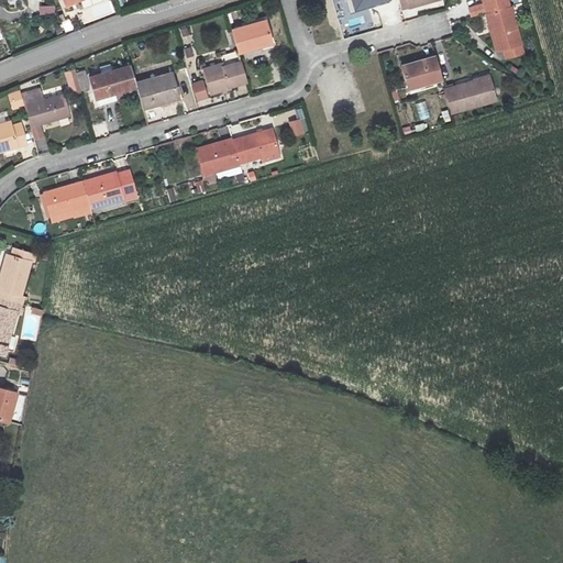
[(387,0),(361,0),(365,13),(390,6),(387,0)]
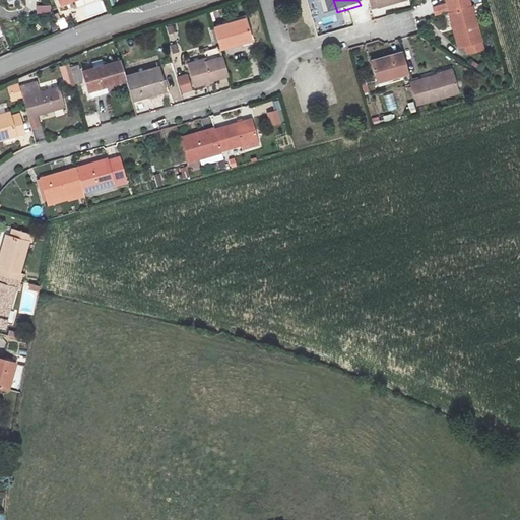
[(479,49),(465,0),(443,0),(444,1),(430,6),(432,14),(447,10),(456,45),(459,45),(461,54),(479,49)]
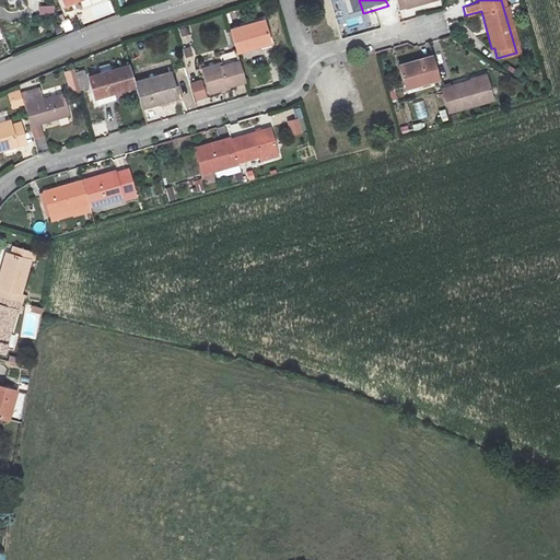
[(54,6),(39,7),(39,14),(55,13),(54,6)]
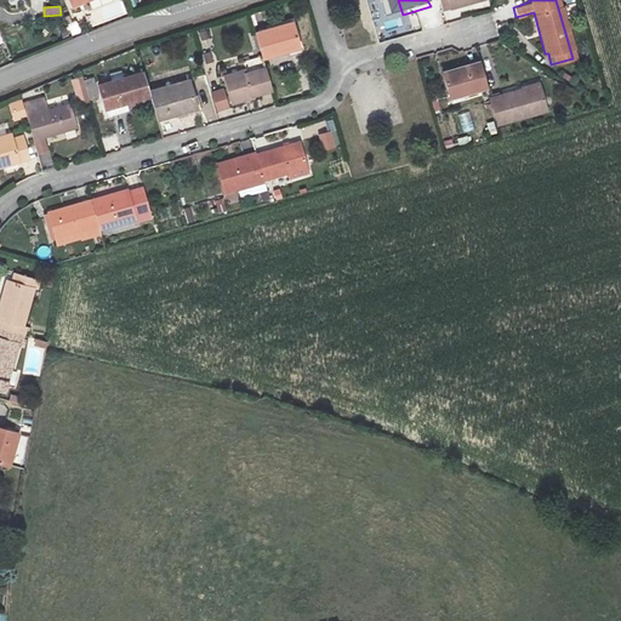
[(256,30),(262,56),(300,44),(292,20),(256,30)]
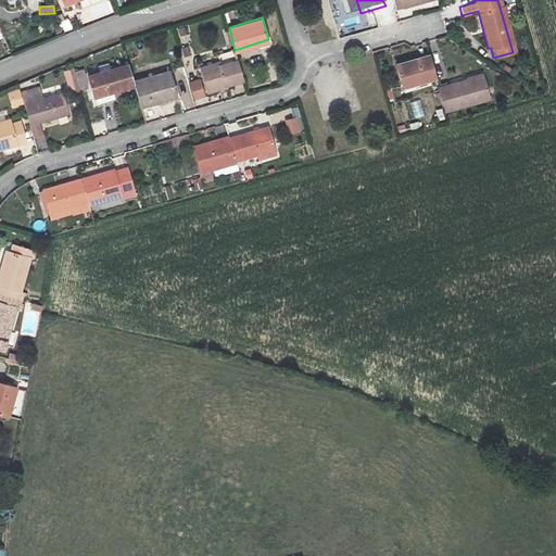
[(61,22),(64,32),(73,28),(68,19),(61,22)]
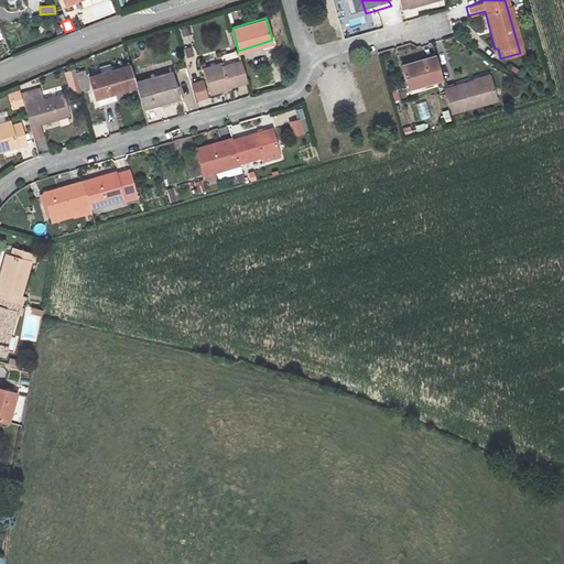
[(184,50),(187,58),(195,56),(192,47),(184,50)]
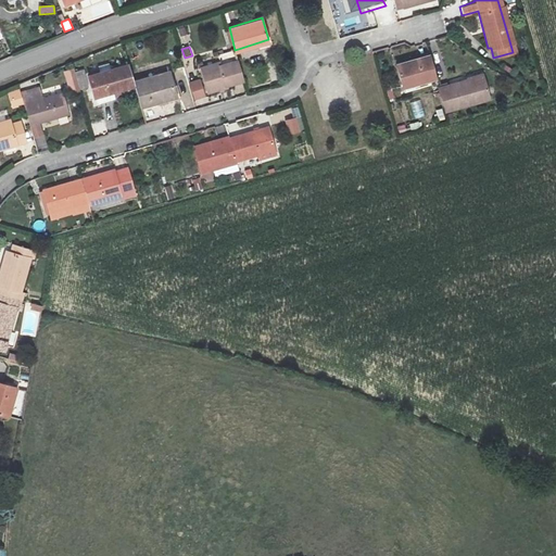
[(219,64),(202,68),(209,90),(226,85),(225,81),(242,76),(238,59),(236,59),(232,49),(216,53),(218,60),(219,64)]
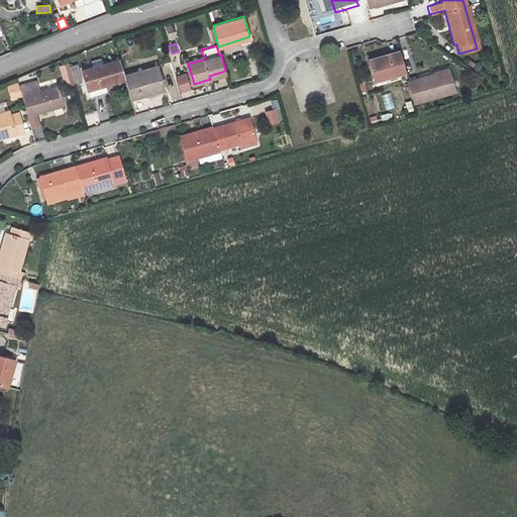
[(405,71),(399,49),(369,58),(374,78),(405,71)]
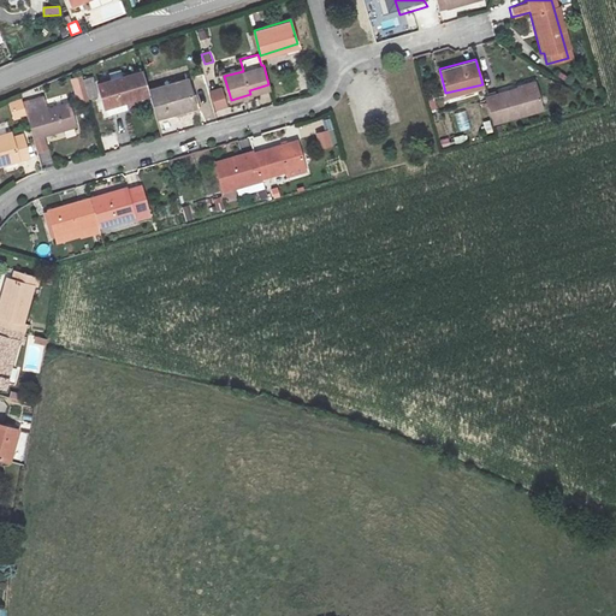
[(243,71),(242,66),(223,71),(224,76),(243,71)]
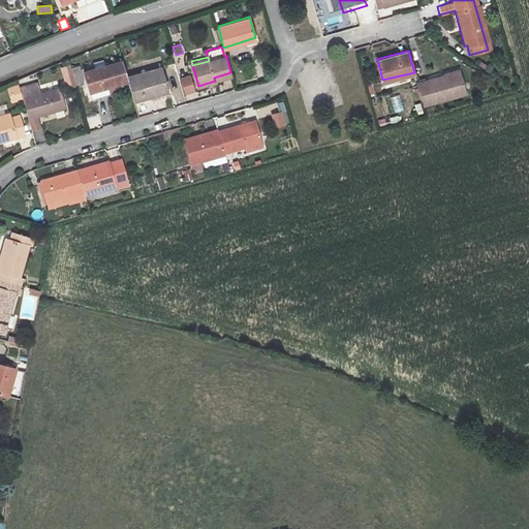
[(91,92),(128,81),(127,78),(123,63),(122,61),(86,71),(91,92)]
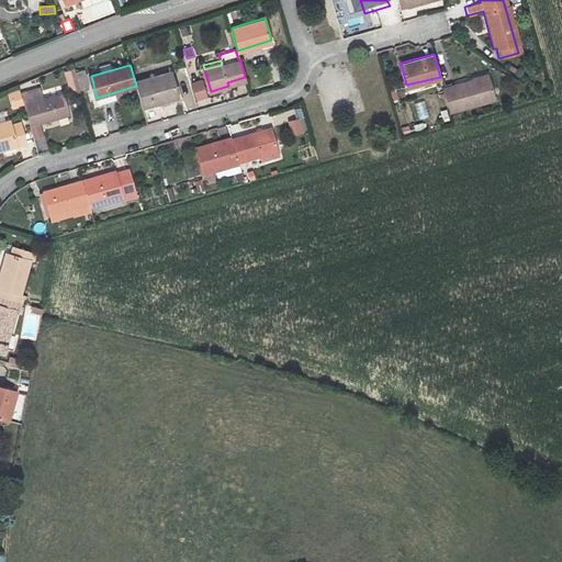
[(138,65),(131,67),(135,82),(143,80),(138,65)]
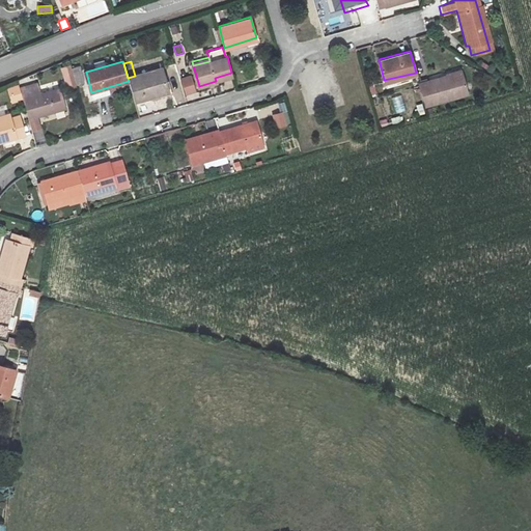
[(128,78),(129,81),(135,102),(168,92),(161,67),(135,76),(128,78)]
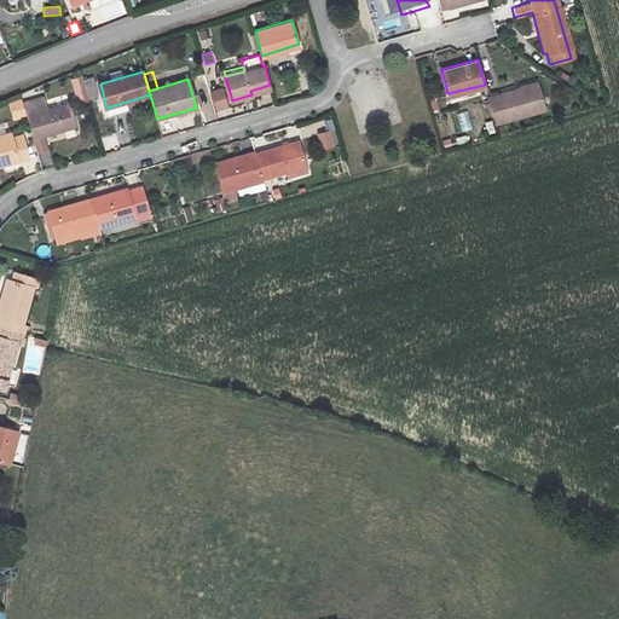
[(520,92),(537,87),(536,81),(519,86),(520,92)]
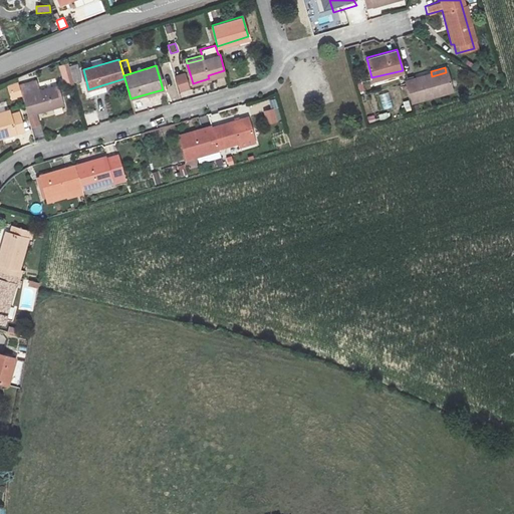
[(68,85),(75,83),(71,71),(65,72),(68,85)]
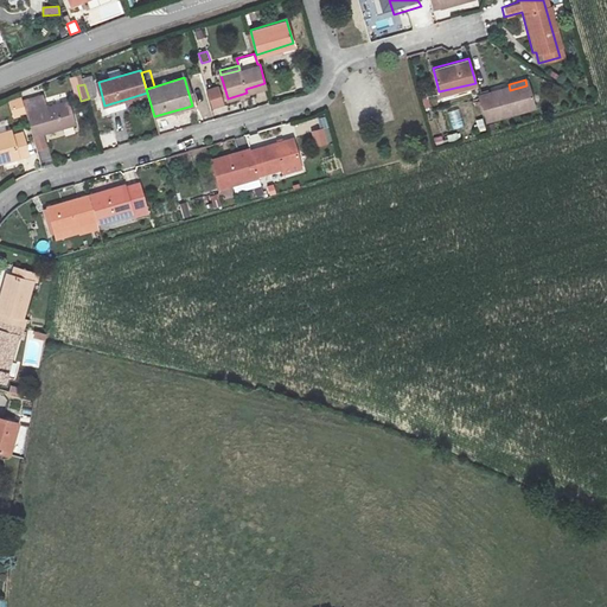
[(532,106),(526,85),(510,90),(509,84),(478,93),(484,115),(485,119),(532,106)]
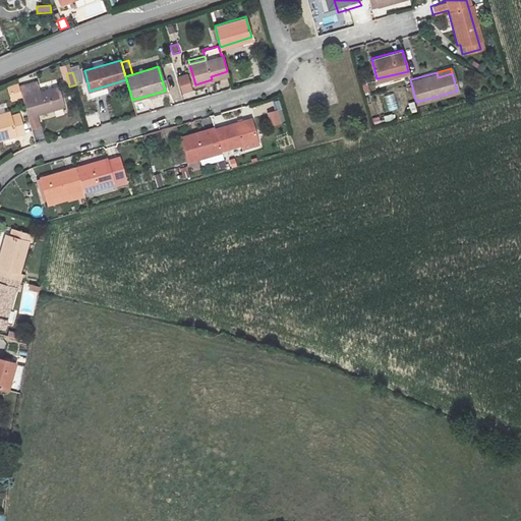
[(181,94),(193,91),(188,73),(176,75),(181,94)]
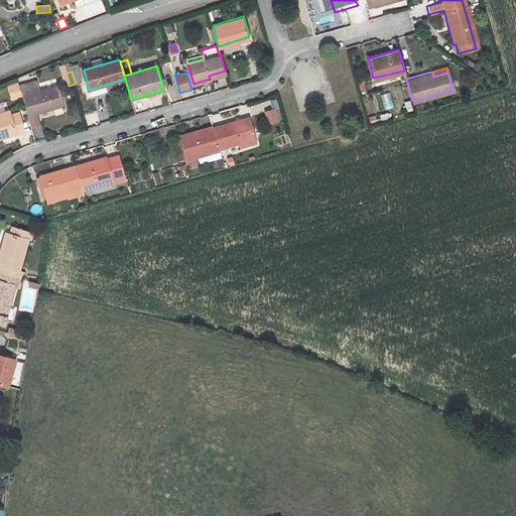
[(22,80),(23,86),(37,82),(35,77),(22,80)]
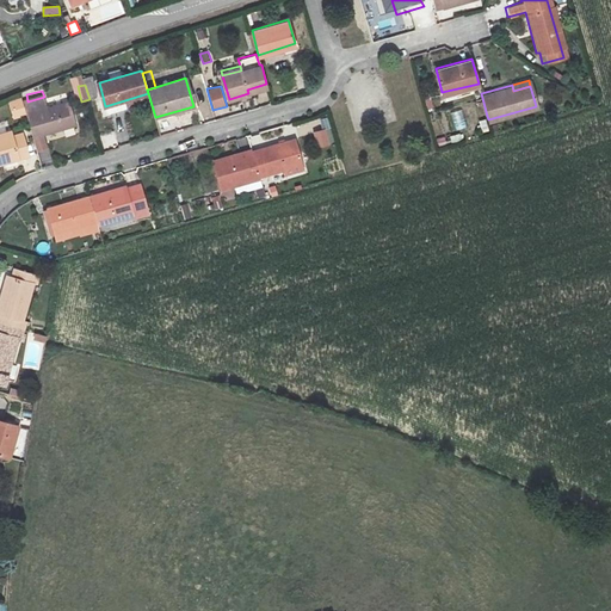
[(60,127),(61,130),(76,125),(71,102),(48,109),(44,97),(28,102),(24,103),(25,109),(34,137),(42,135),(43,135),(42,131),(60,127)]
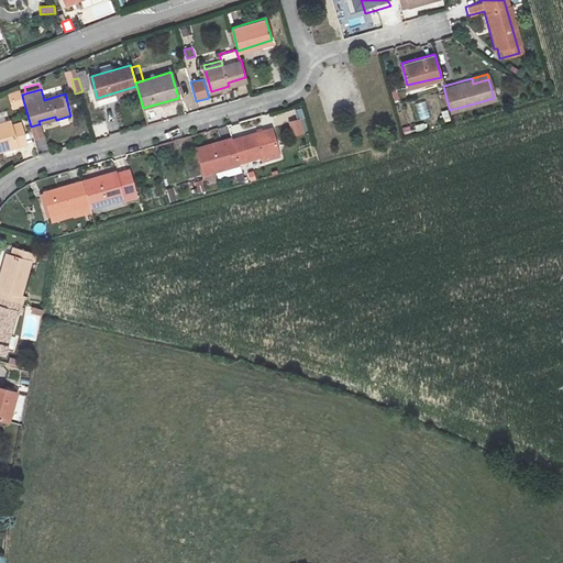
[(22,95),(21,90),(12,92),(15,103),(23,100),(22,95)]
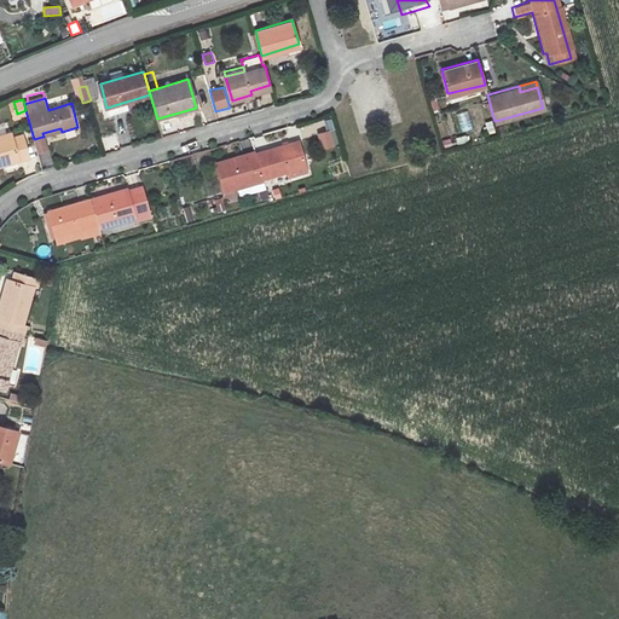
[(468,111),(457,114),(462,132),(473,129),(468,111)]
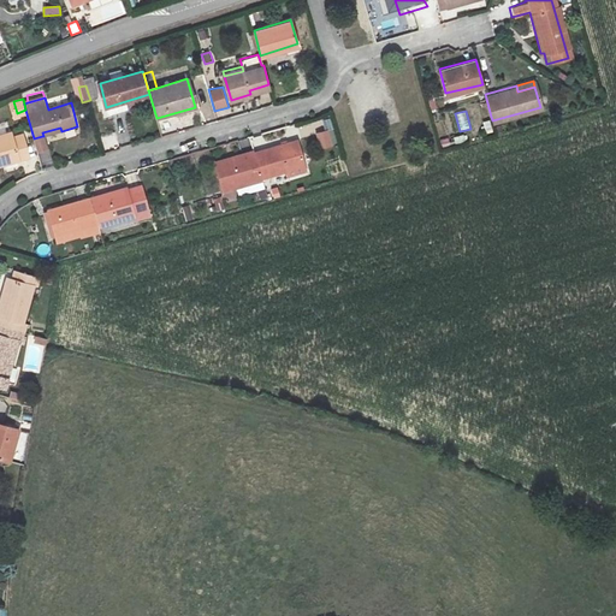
[(179,117),(158,123),(161,135),(183,129),(179,117)]
